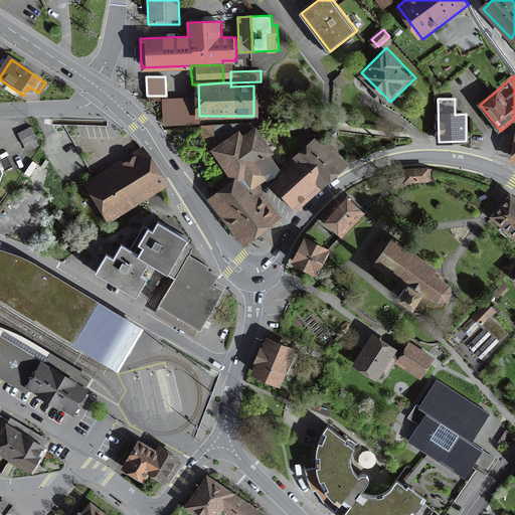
[(214,150),(231,174),(236,170),(246,184),(249,183),(251,185),(255,183),(265,177),(270,182),(281,173),(267,154),(270,152),(258,135),(263,135),(263,122),(254,122),(254,123),(202,126),(202,136),(207,145),(214,150)]
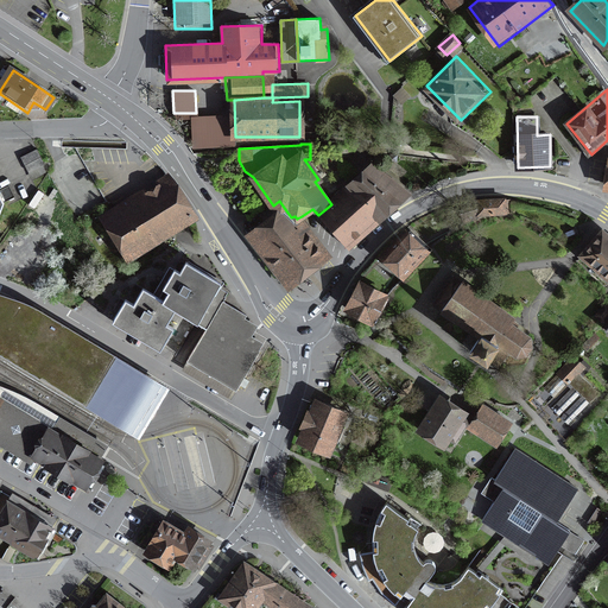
[(37,149),(20,157),(29,172),(45,164),(37,149)]
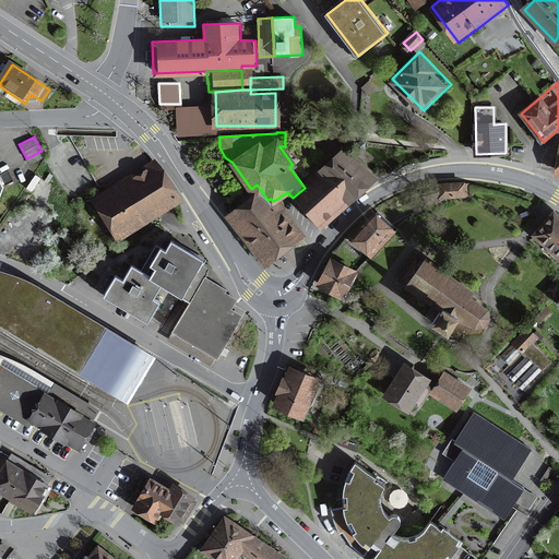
[(312,180),(337,209),(370,179),(352,163),(355,159),(344,151),(341,155),(312,180)]
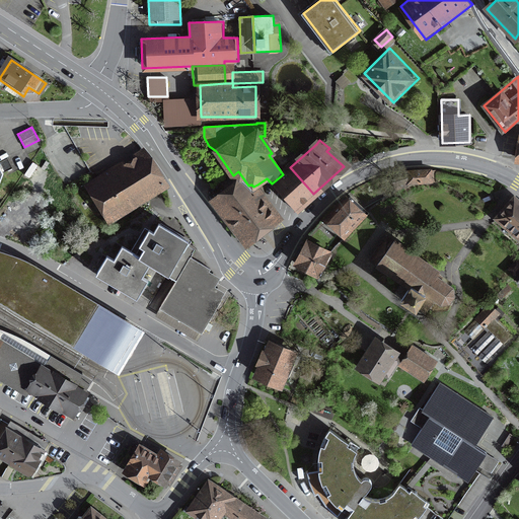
[(163,182),(145,154),(92,188),(110,215),(163,182)]
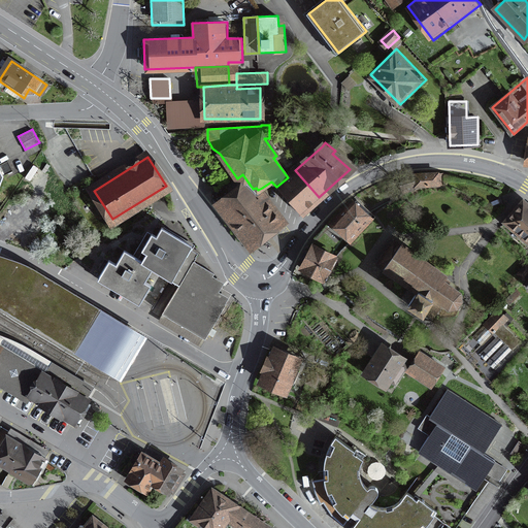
[(5,172),(12,167),(8,160),(0,165),(5,172)]
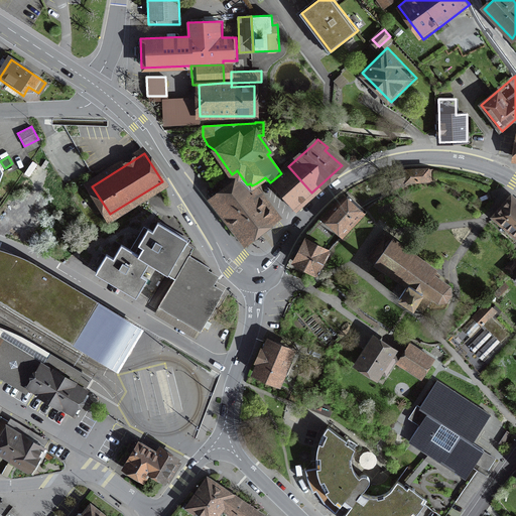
[(311,192),(288,166),(281,173),(270,182),(293,209),(311,192)]
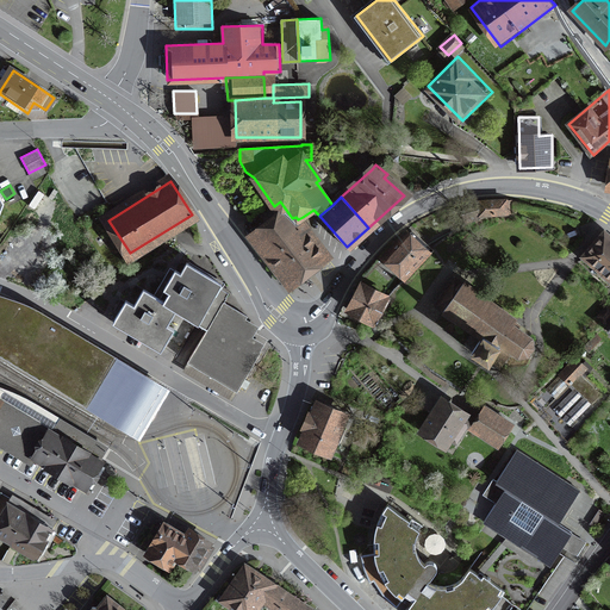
[(511,200),(479,201),(479,209),(480,215),(511,213),(511,200)]
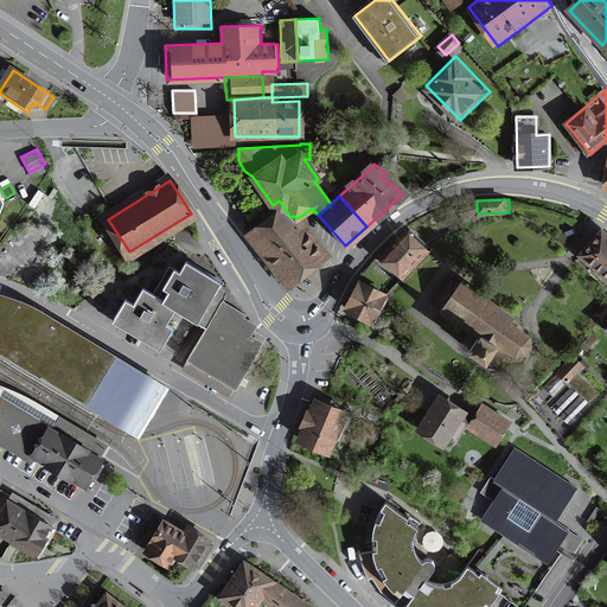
[(310,227),(301,216),(296,218),(294,216),(291,217),(279,200),(273,205),(266,210),(268,213),(263,218),(267,223),(251,235),(287,281),(324,254),(305,230),(310,227)]
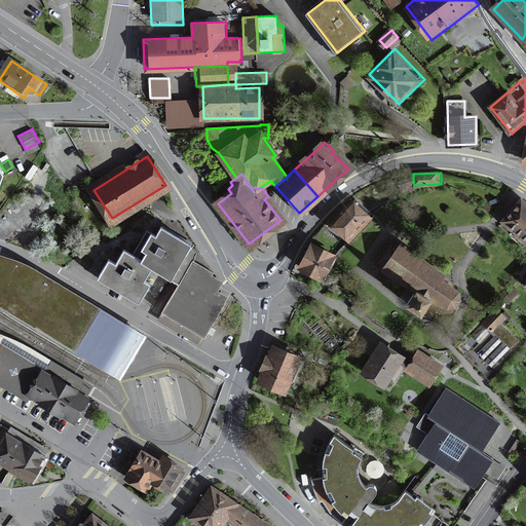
[(414,185),(413,180),(400,184),(402,191),(413,188),(414,185)]
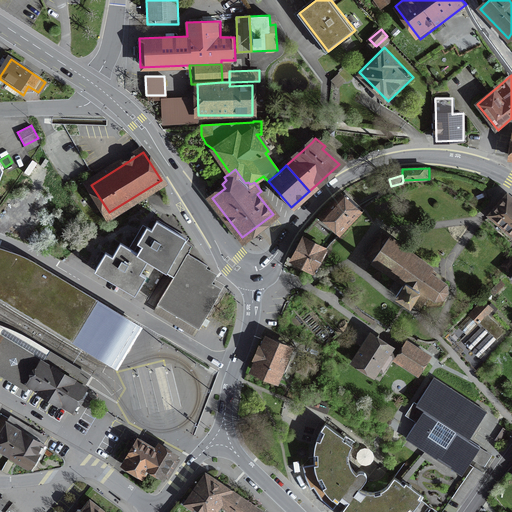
[(511,199),(507,195),(490,214),(511,233),(511,199)]
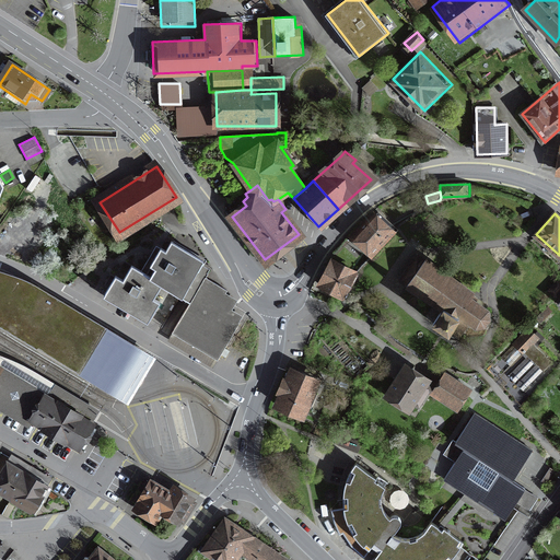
[(392,233),(374,216),(354,237),(374,256),(393,234),(394,235),(398,230),(396,228),(392,233)]
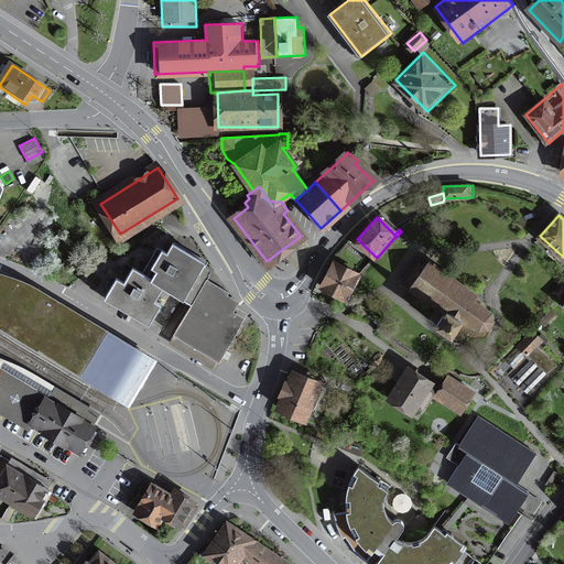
[(193,305),(208,280),(213,272),(207,268),(210,261),(177,241),(170,253),(164,250),(153,268),(160,271),(153,282),(165,289),(193,305)]
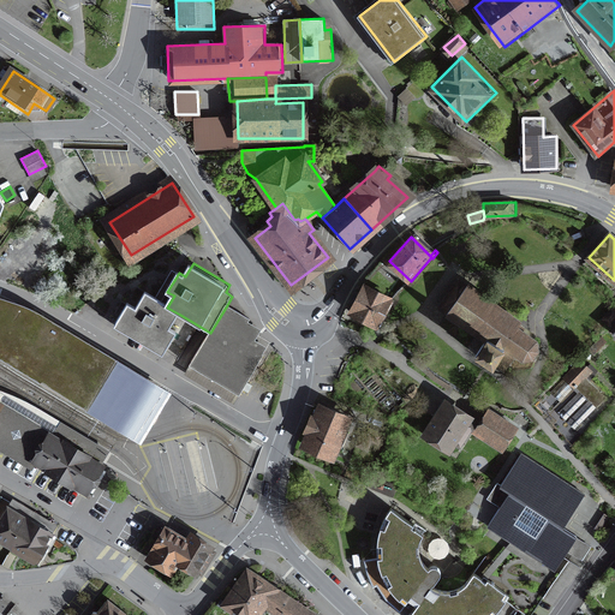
[(520,324),(467,285),(447,314),(485,340),(476,356),(493,366),(499,358),(508,365),(515,354),(523,360),(532,358),(537,351),(536,341),(518,328),(520,324)]
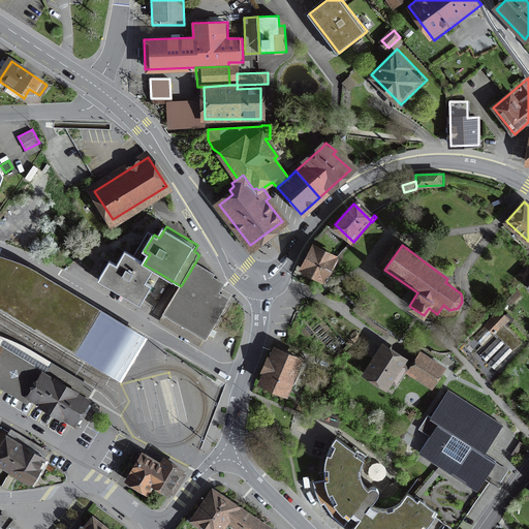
[(314,247),(311,251),(307,249),(298,266),(323,280),(324,279),(327,280),(329,276),(327,275),(336,258),(314,247)]
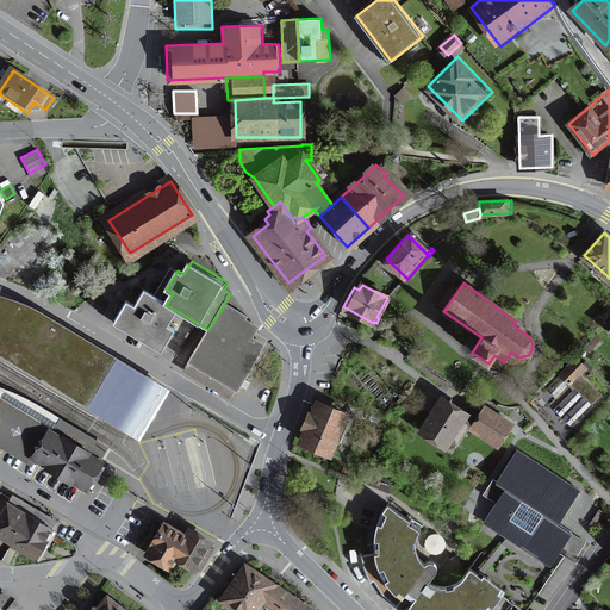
[(179,312),(166,305),(145,292),(137,306),(130,302),(116,325),(162,354),(176,329),(172,327),(179,312)]
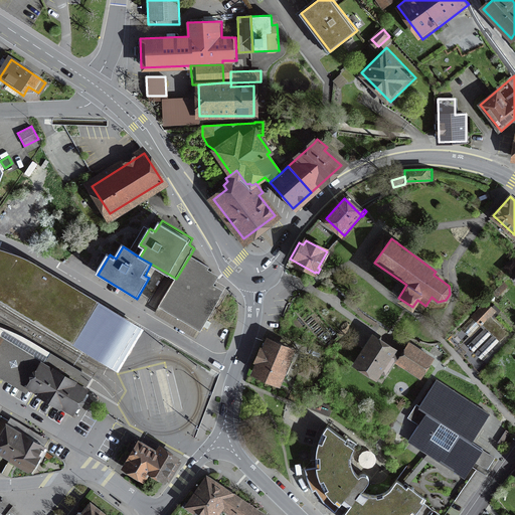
[(0,301),(107,365),(111,357),(113,355),(114,353),(115,351),(117,348),(133,321),(35,266),(20,258),(10,254),(0,250),(0,301)]
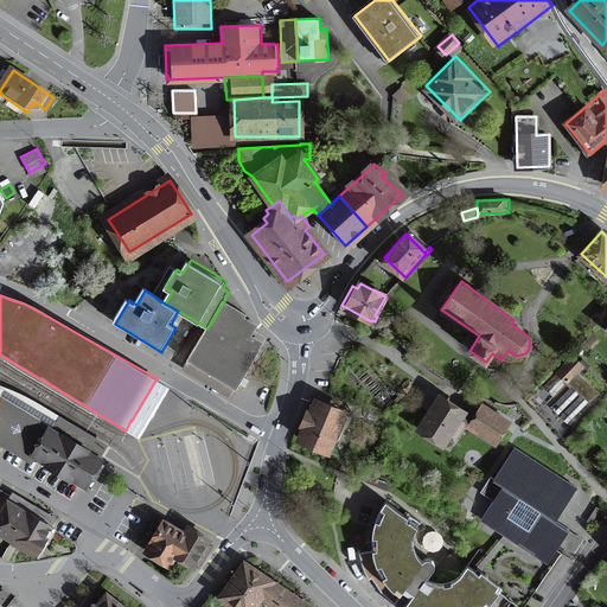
[(250,315),(224,301),(208,328),(189,360),(240,390),(267,345),(254,337),(260,327),(248,320),(250,315)]
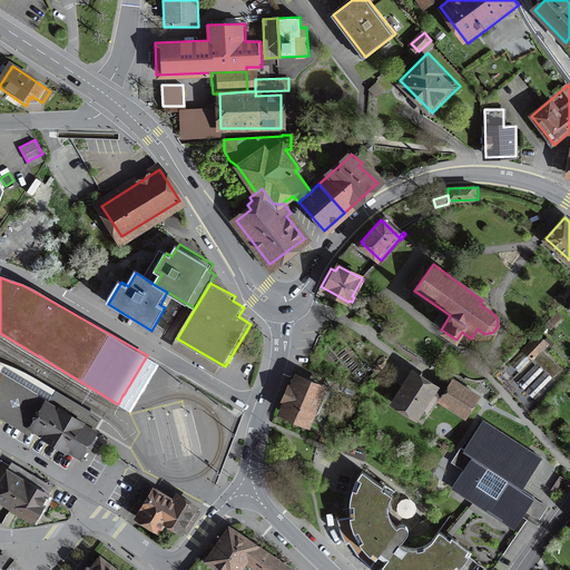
[(569,297),(569,287),(568,286),(558,295),(563,301),(564,302),(569,297)]
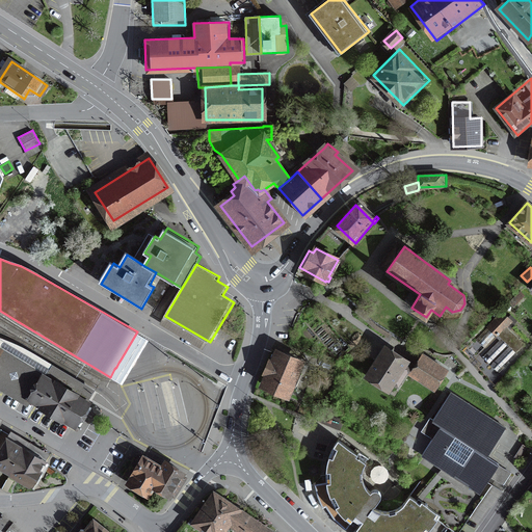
[(524,296),(520,292),(509,301),(513,306),(524,296)]
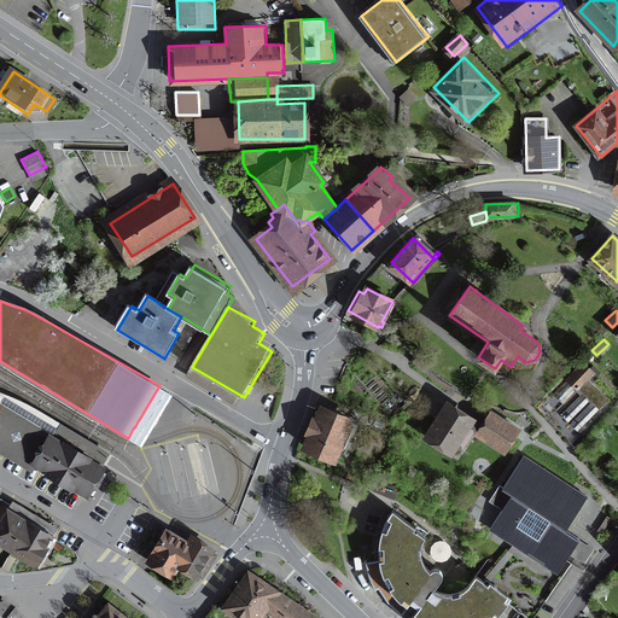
[(583,362),(546,400),(557,410),(578,389),(583,392),(560,414),(569,423),(590,400),(592,402),(570,424),(577,431),(610,400),(592,382),(598,377),(583,362)]
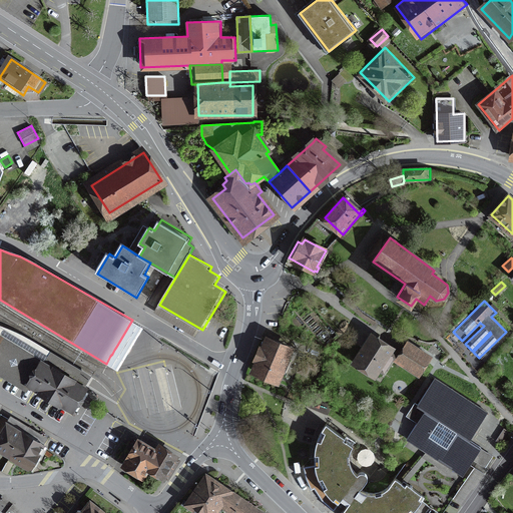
[(0,371),(75,415),(91,387),(56,366),(0,333),(0,371)]
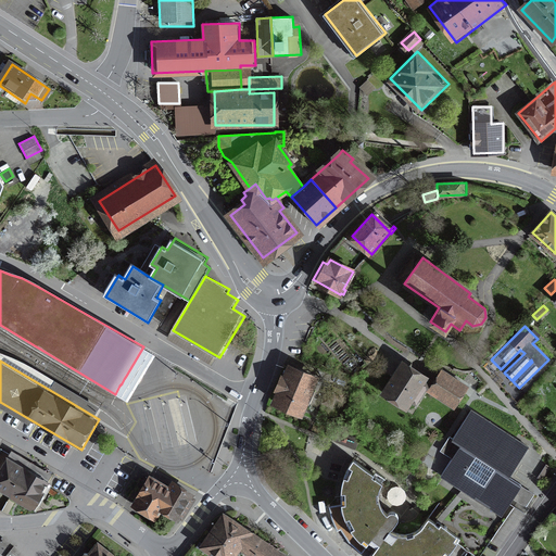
[(425,378),(403,364),(384,391),(406,405),(425,378)]
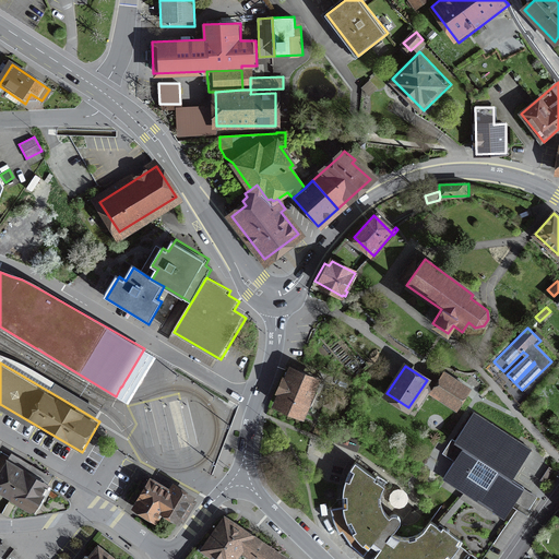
[(316,380),(292,370),(277,405),(301,415),(316,380)]
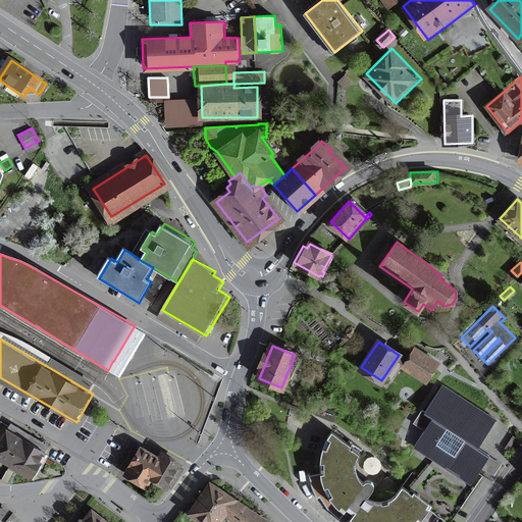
[(433,364),(415,352),(407,365),(425,377),(433,364)]
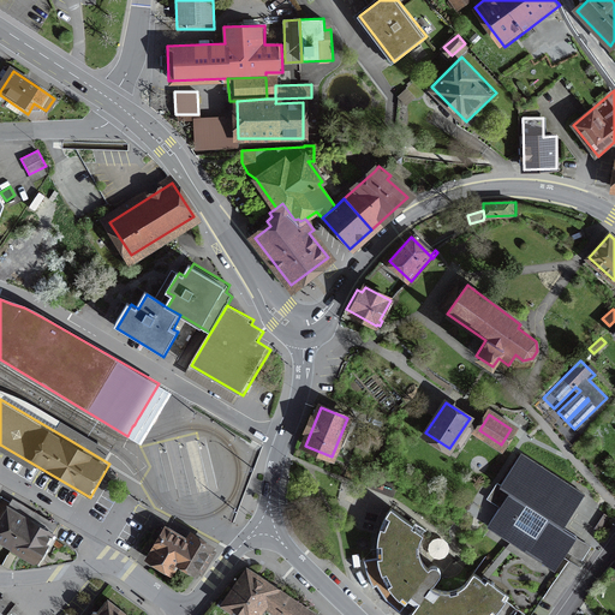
[(365,427),(362,435),(378,443),(382,435),(365,427)]
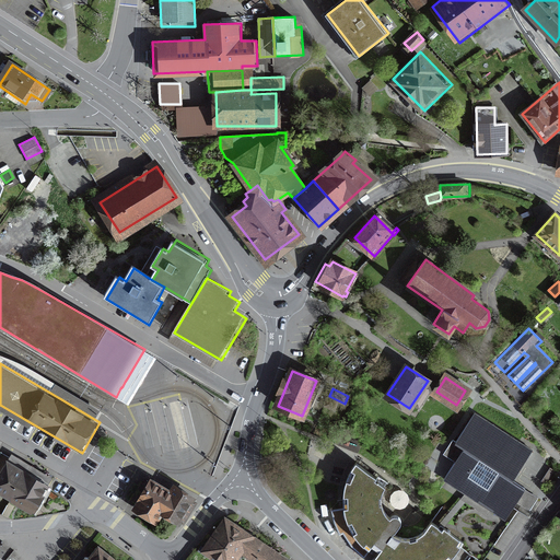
[(534,450),(474,413),(456,444),(452,442),(438,463),(439,474),(447,474),(443,481),(505,520),(525,491),(512,483),(534,450)]
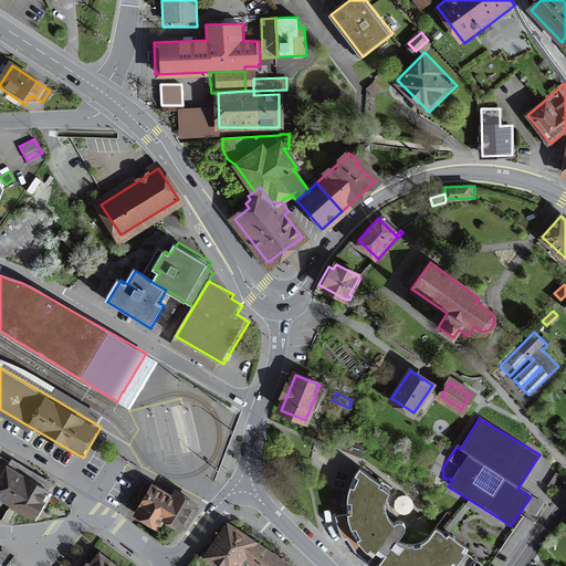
[(54,482),(4,454),(0,461),(0,499),(34,519),(54,482)]
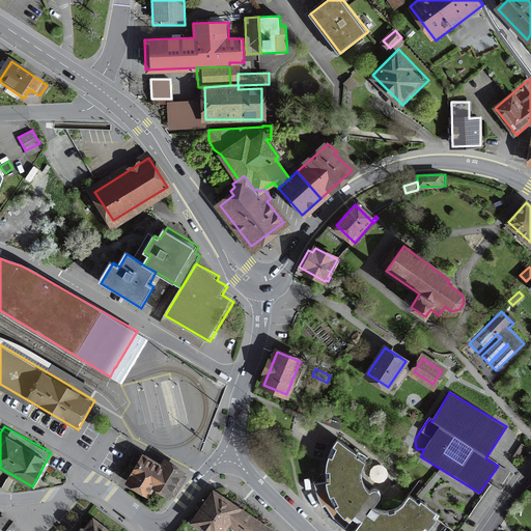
[(364,459),(336,438),(333,444),(327,454),(326,486),(335,505),(348,520),(354,514),(363,521),(355,530),(426,530),(439,518),(450,528),(460,514),(420,479),(398,509),(380,511),(373,507),(382,497),(381,493),(378,490),(373,490),(369,492),(363,482),(360,472),(364,459)]
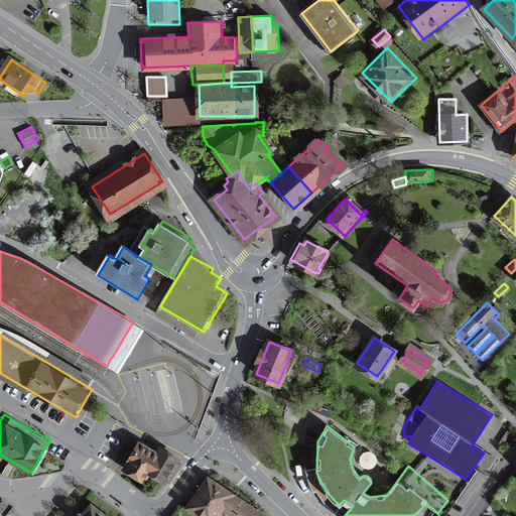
[(179,460),(159,447),(156,452),(139,441),(121,473),(143,485),(149,476),(164,485),(179,460)]
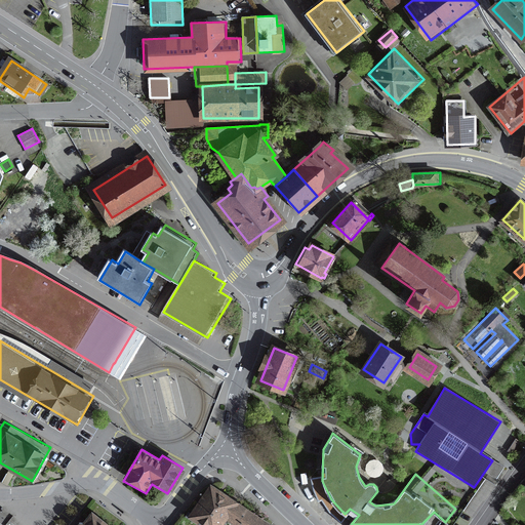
[(218,524),(226,515),(230,518),(238,506),(211,488),(193,515),(208,524),(218,524)]
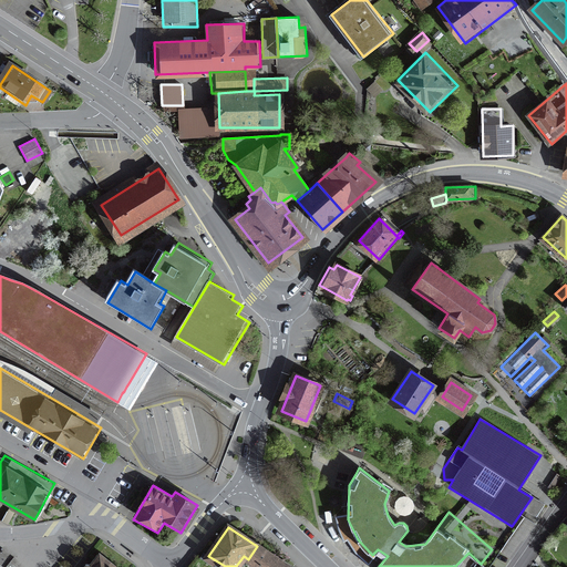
[(288,566),(257,546),(248,559),(259,566),(288,566)]
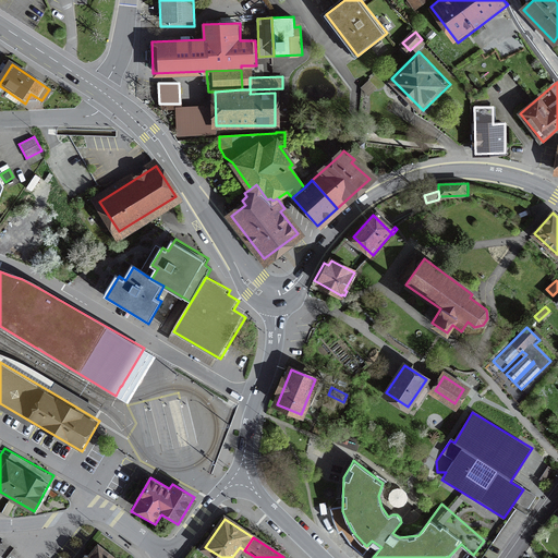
[(117,557),(98,543),(86,557),(117,557)]
